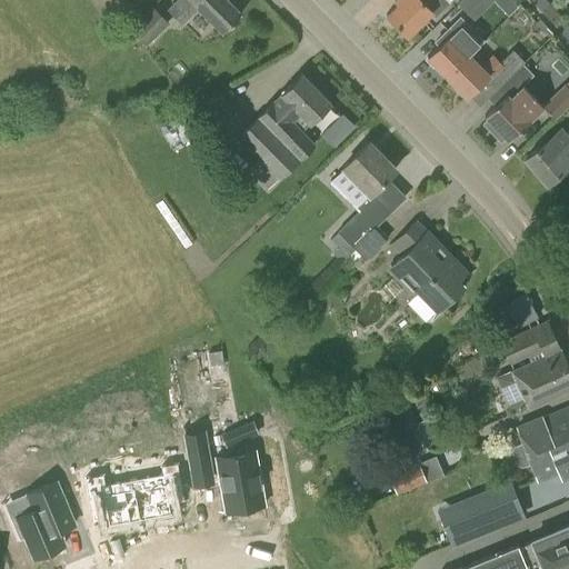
[(240,13),(227,0),(177,0),(168,9),(181,22),(198,7),(222,31),(240,13)]
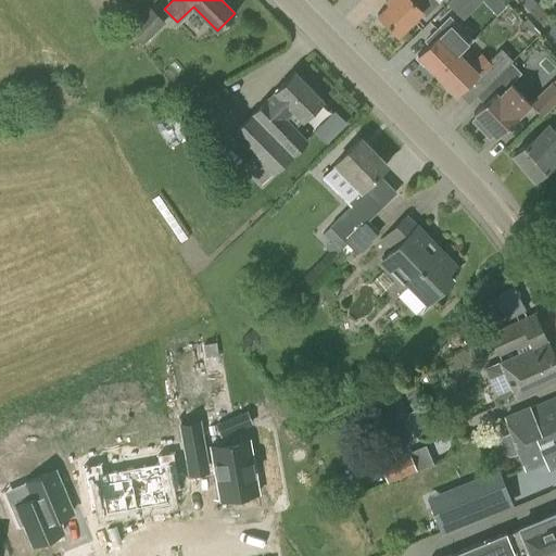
[(384,0),(388,3),(377,15),(396,36),(421,12),(425,15),(439,1),(437,0),(384,0)]
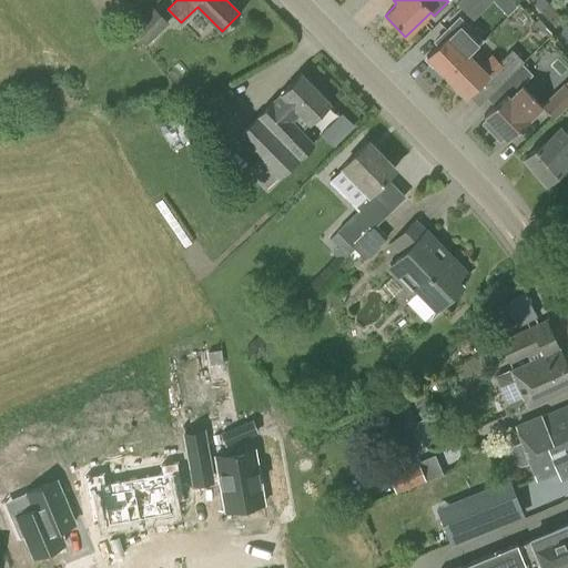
[(474,19),(492,0),(460,0),(458,2),(474,19)]
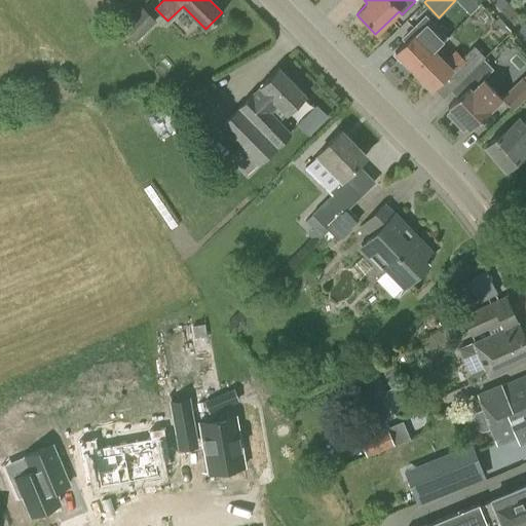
[(491,0),(500,9),(508,3),(504,0),(491,0)]
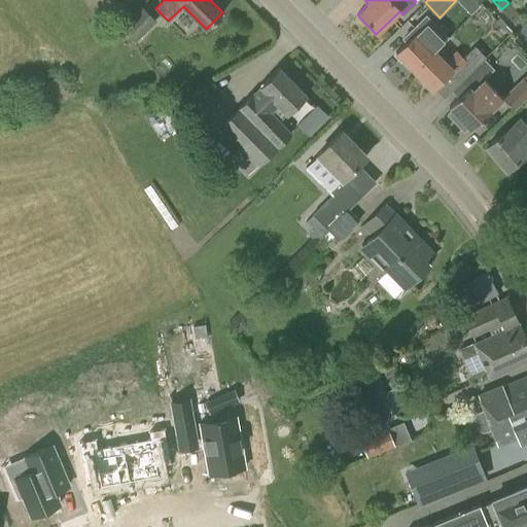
[(518,29),(525,22),(508,3),(501,9),(518,29)]
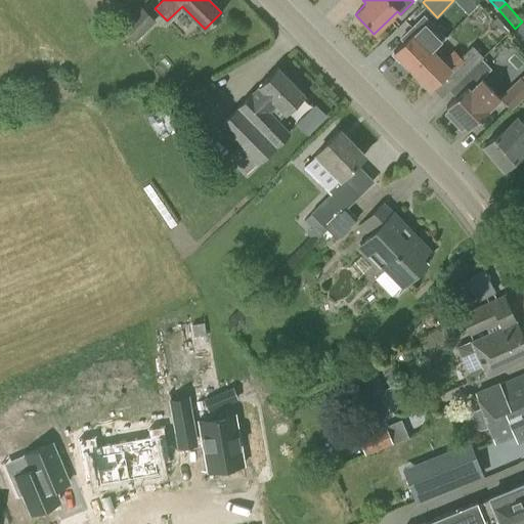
[(134,41),(156,20),(140,5),(119,25),(134,41)]
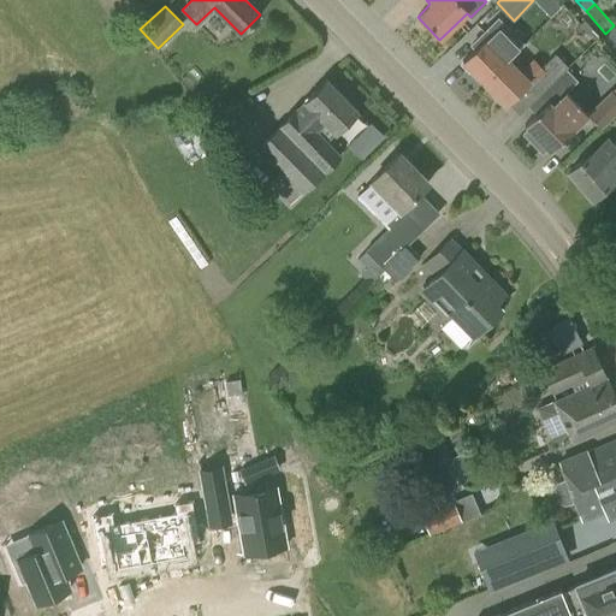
[(474,49),(462,61),(471,70),(481,81),(484,83),(508,59),(520,46),(522,45),(497,19),(496,21),(478,39),(471,46),(474,49)]
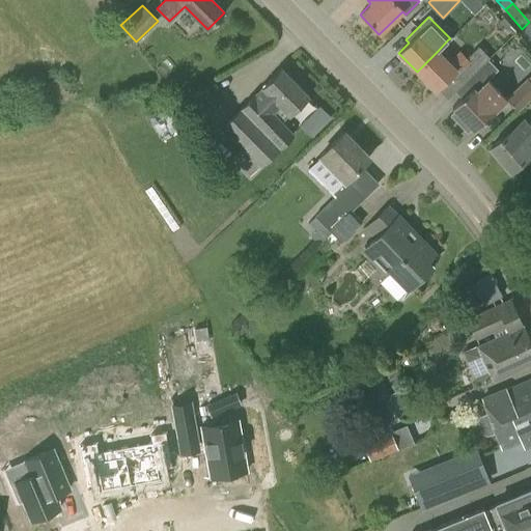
[(530,24),(529,22),(522,29),(530,38),(530,24)]
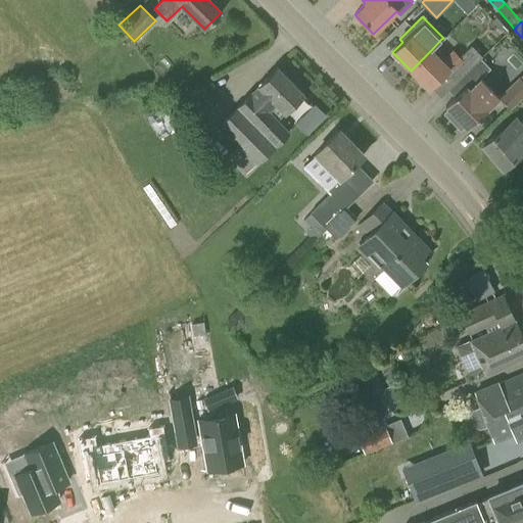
[(431,50),(411,70),(428,89),(445,73),(455,83),(482,57),(471,46),(459,57),(453,50),(442,61),(431,50)]
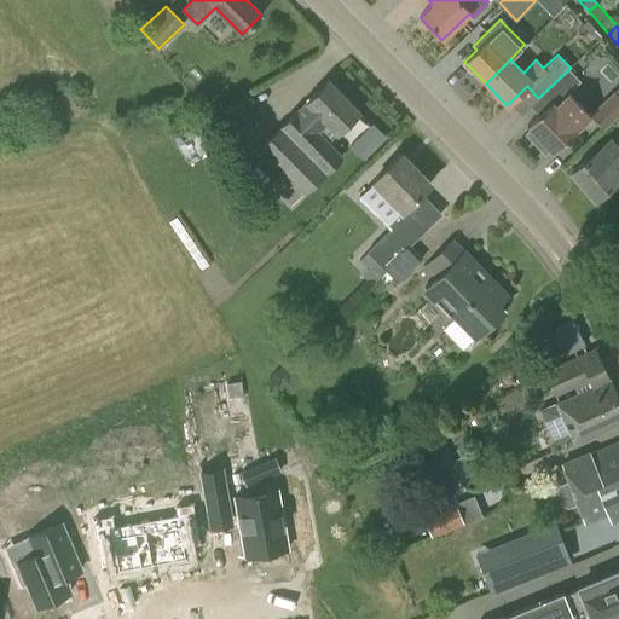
[(359,111),(328,80),(305,103),(304,102),(256,148),(281,173),(271,183),(291,204),(302,194),(302,195),(343,156),(328,140),(335,133),(335,134),(359,111)]
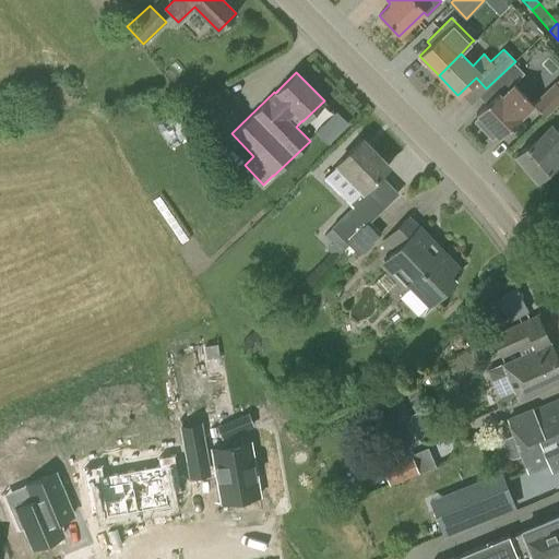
[(558,79),(555,83),(555,82),(532,103),(533,104),(545,117),(558,103),(558,79)]
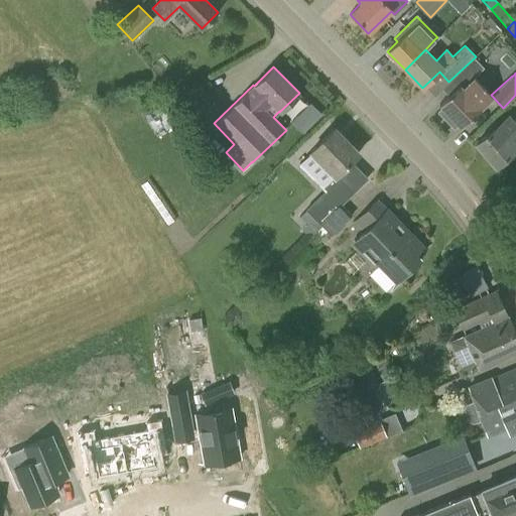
[(441,107),(437,111),(454,128),(458,124),(461,127),(481,107),(492,96),(491,95),(474,77),(463,88),(460,85),(439,104),(441,107)]
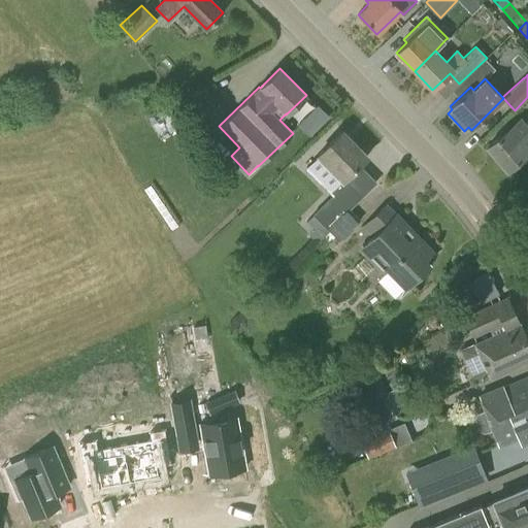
[(331,113),(319,101),(300,121),(311,132),(331,113)]
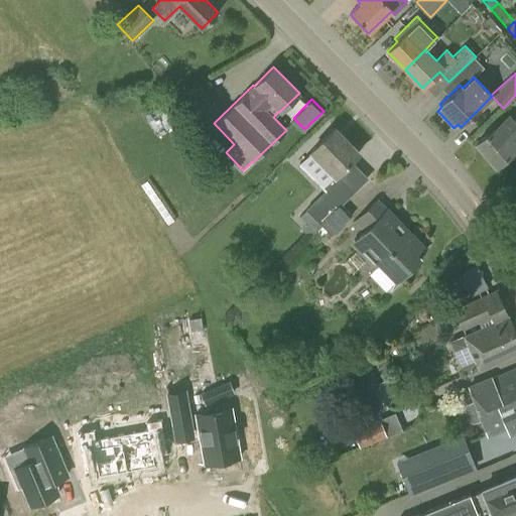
[(515,148),(515,126),(508,118),(497,127),(496,126),(476,143),(495,166),(515,148)]
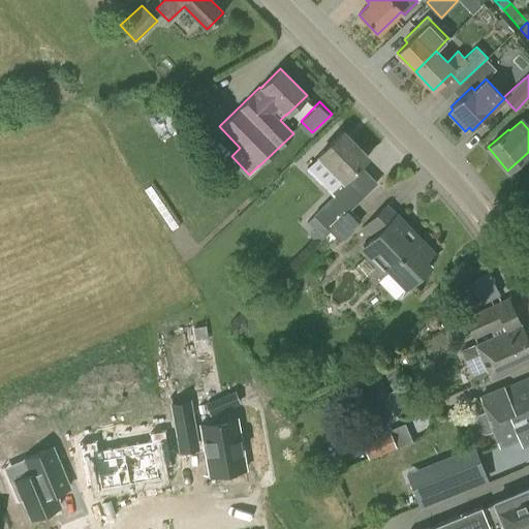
[(343,180),(367,157),(342,131),(310,163),(324,179),(334,170),(343,180)]
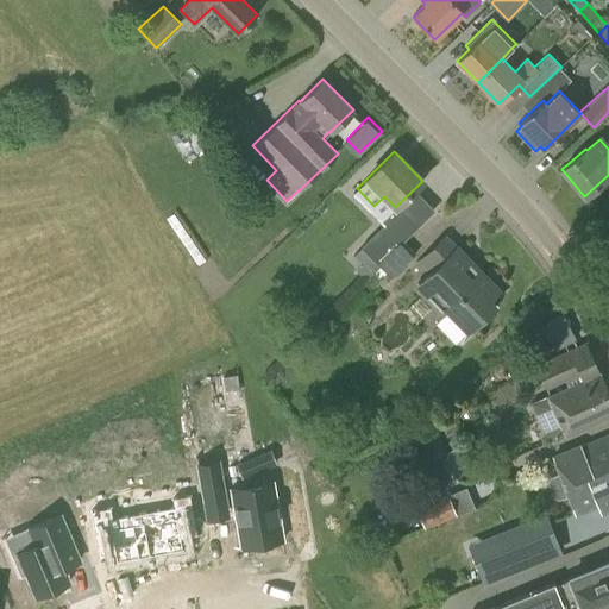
[(402,243),(403,242),(385,224),(360,248),(376,262),(399,239),(402,243)]
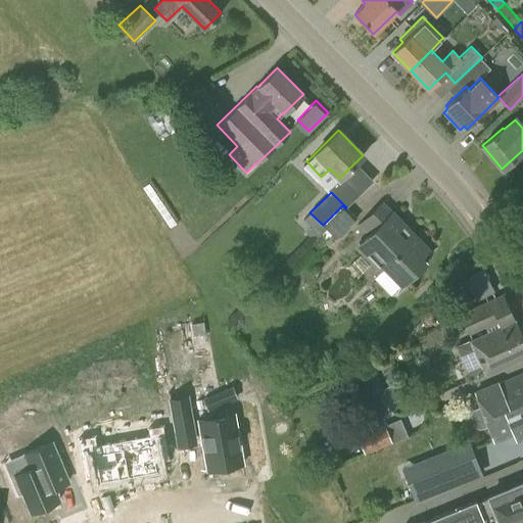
[(358,218),(346,207),(345,208),(342,205),(323,225),(326,229),(320,235),(325,241),(332,234),(336,239),(358,218)]
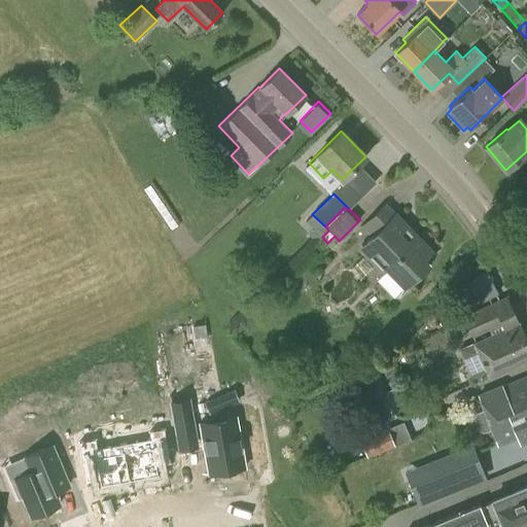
[(325,226),(312,214),(306,221),(322,237),(328,231),(325,226)]
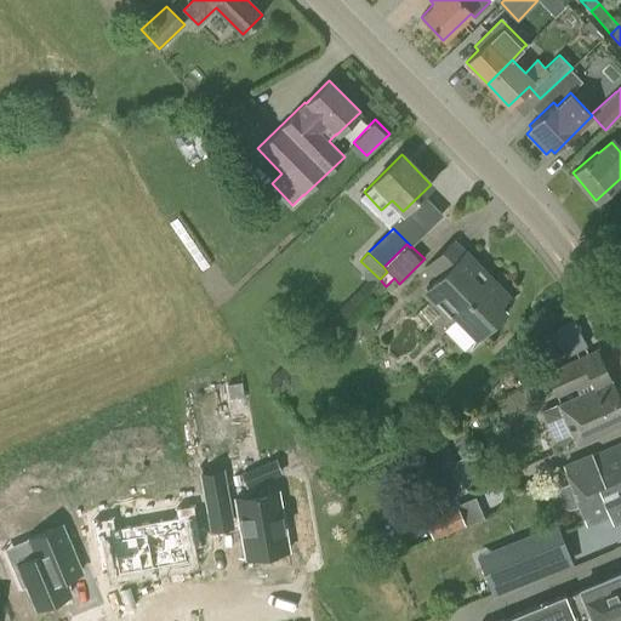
[(463,349),(471,349),(483,337),(479,334),(503,311),(497,306),(507,296),(466,254),(425,292),(453,322),(445,329),(463,349)]
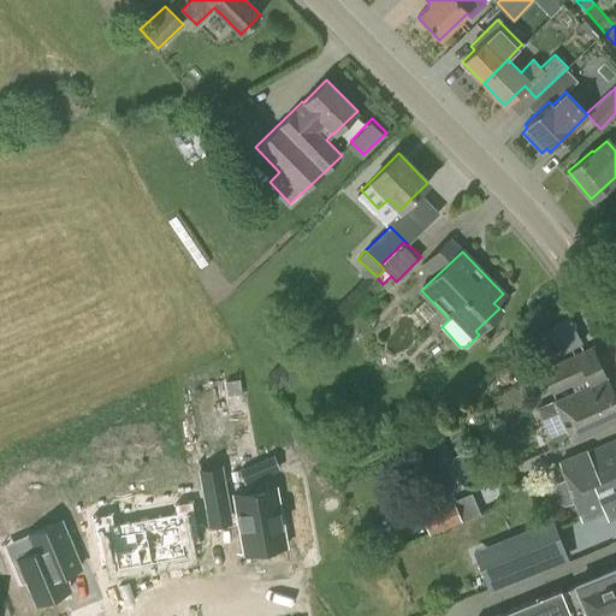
[(555,446),(570,439),(615,419),(615,404),(591,349),(543,372),(551,392),(570,383),(573,388),(584,381),(586,386),(554,402),(556,409),(540,416),(555,446)]
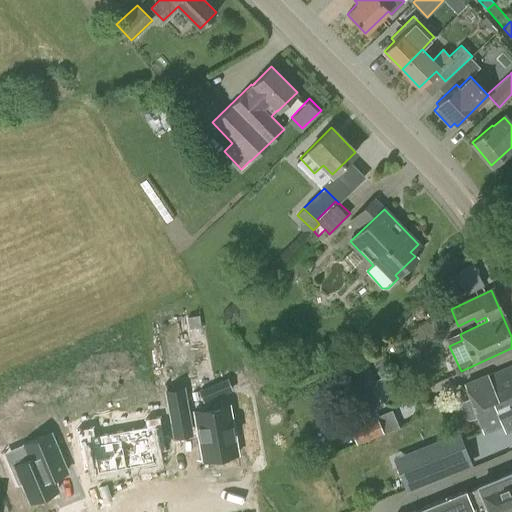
[(511,429),(511,364),(488,375),(487,374),(464,384),(469,397),(462,400),(460,405),(465,417),(469,419),(477,416),(483,433),(503,425),(505,432),(511,429)]
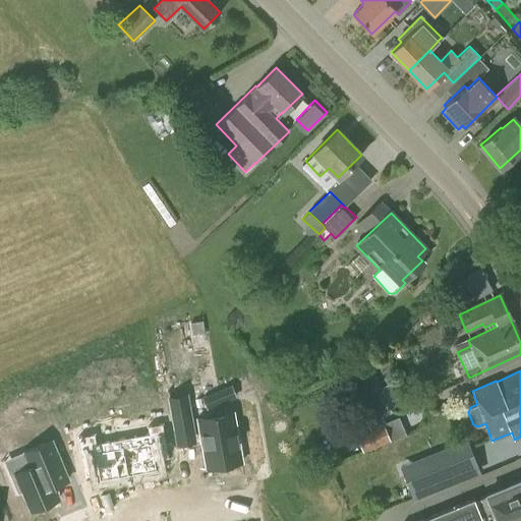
[(402,388),(400,385),(393,388),(393,390),(385,394),(386,397),(390,400),(405,396),(402,388)]
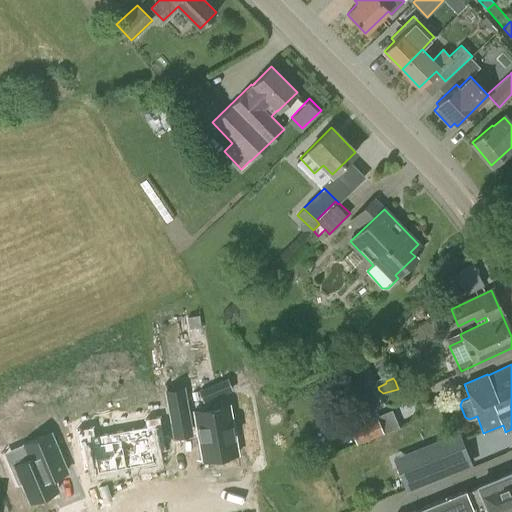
[(169,426),(187,423),(181,387),(163,390),(169,426)]
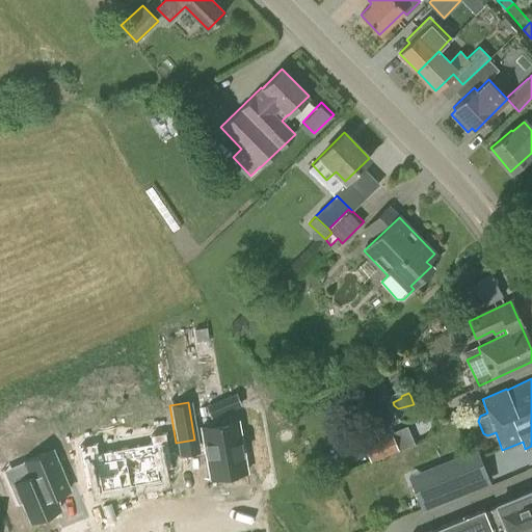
[(235,421),(198,427),(208,478),(244,472),(243,462),(247,461),(245,448),(240,448),(235,421)]
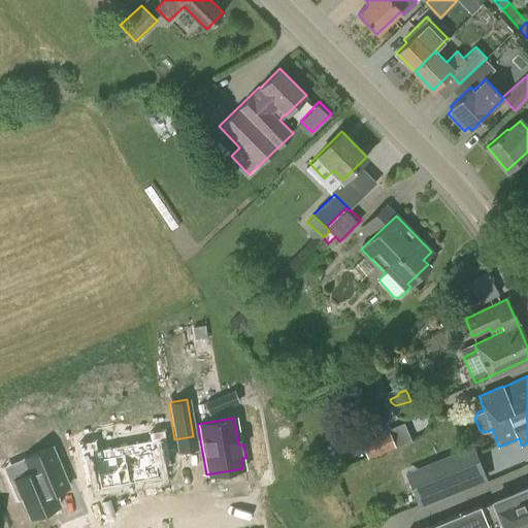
[(368,458),(411,440),(404,422),(361,440),(368,458)]
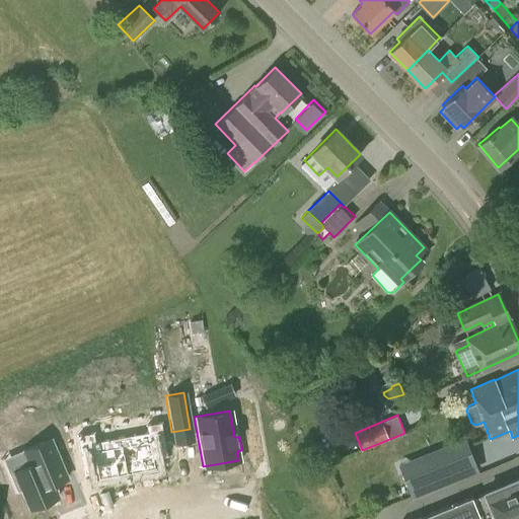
[(128,478),(128,473),(156,468),(154,458),(168,456),(162,421),(145,424),(147,431),(121,436),(119,423),(118,423),(128,478)]
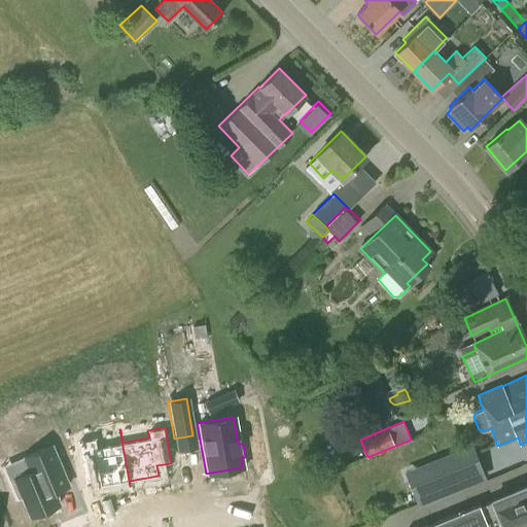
[(96,437),(77,441),(84,483),(98,480),(99,487),(128,482),(129,486),(130,486),(119,429),(118,429),(121,443),(97,447),(96,437)]
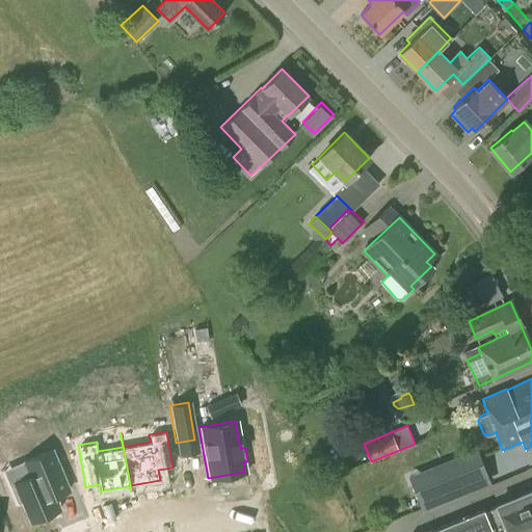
[(27,464),(33,479),(23,483),(40,523),(62,512),(56,500),(71,494),(53,453),(27,464)]
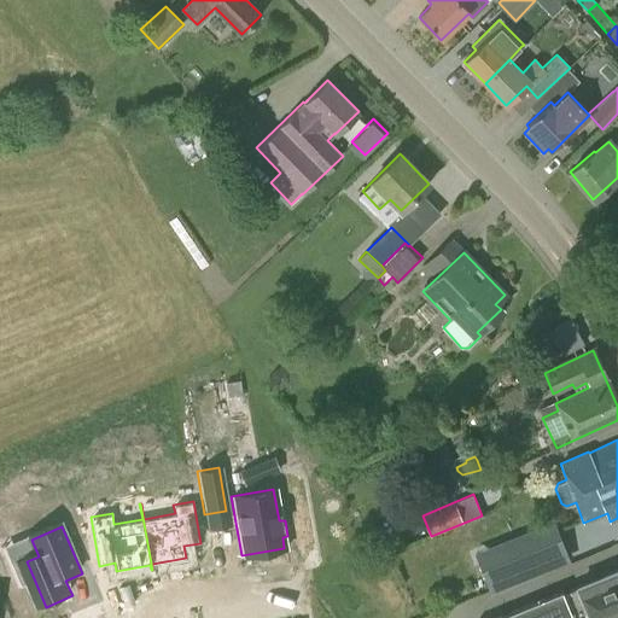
[(549,535),(481,561),(491,589),(559,563),(549,535)]
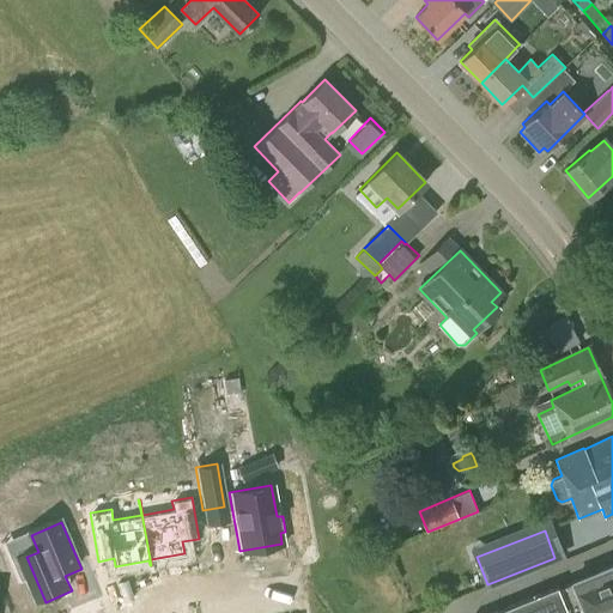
[(610,612),(612,612),(612,564),(558,588),(557,586),(490,612),(610,612)]
